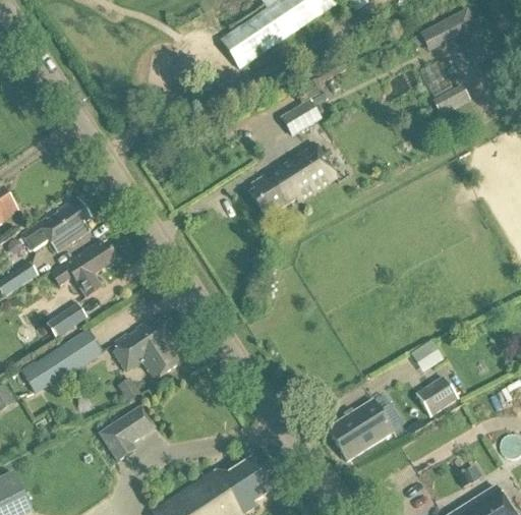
[(261,0),(266,8),(220,39),(239,67),(335,3),(333,0),(261,0)]
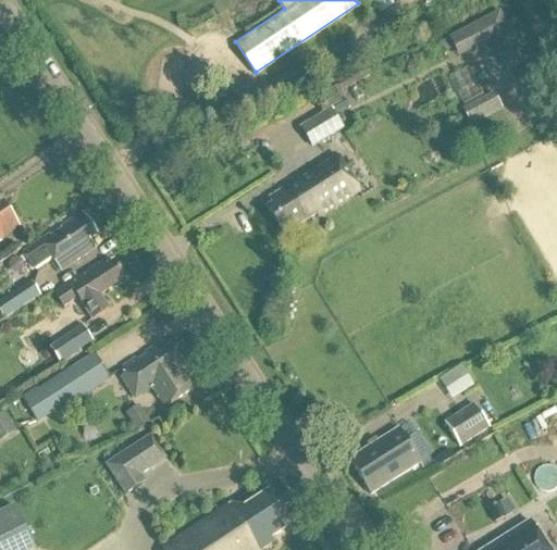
[(527,58),(499,8),(448,35),(459,53),(491,37),(507,67),(527,58)]
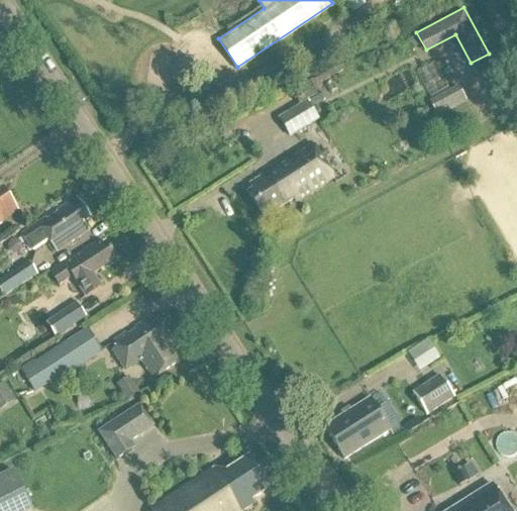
[(303,92),(307,98),(279,114),(290,134),(318,117),(309,102),(320,95),(315,85),(303,92)]
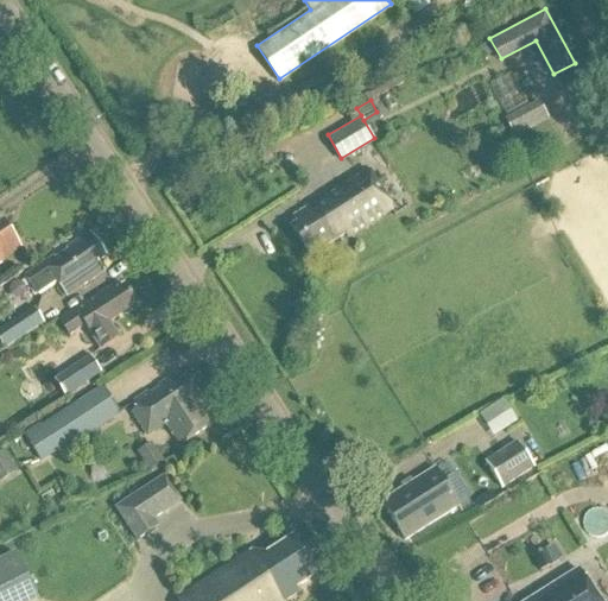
[(366,219),(392,203),(368,165),(342,181),(324,193),(325,195),(312,203),(311,202),(295,212),(298,219),(291,223),(309,253),(366,219)]
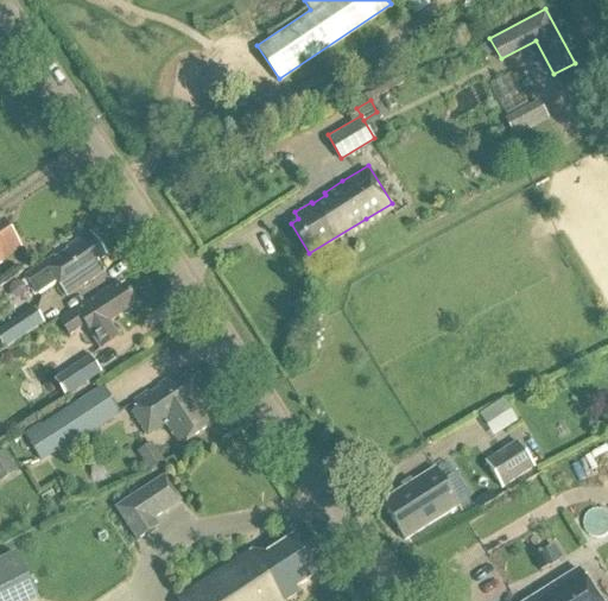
[(0,220),(0,257),(19,245),(1,220),(0,220)]
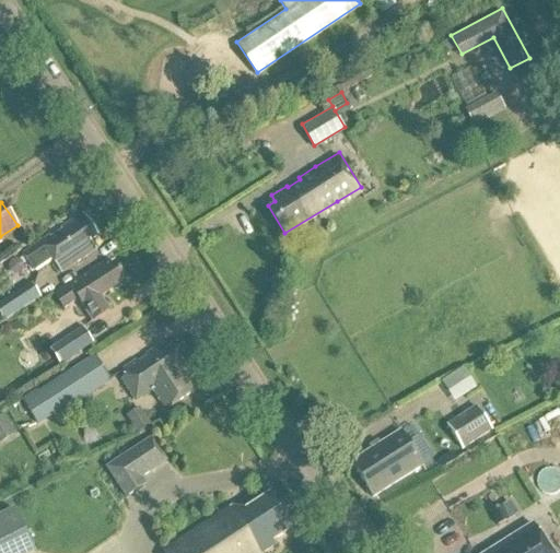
[(96,233),(82,211),(60,225),(62,227),(50,235),(49,233),(23,249),(35,268),(51,257),(61,268),(95,246),(90,238),(96,233)]
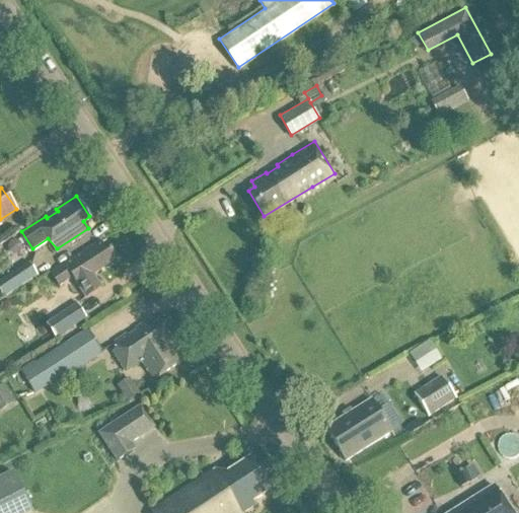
[(92,272),(116,257),(105,240),(99,244),(95,239),(50,269),(59,282),(72,274),(86,295),(100,285),(92,272)]
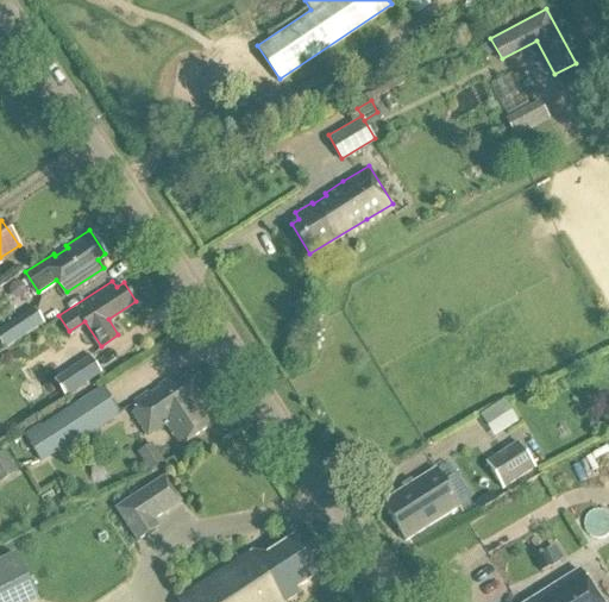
[(0,333),(6,344),(43,319),(33,305),(0,326),(0,333)]
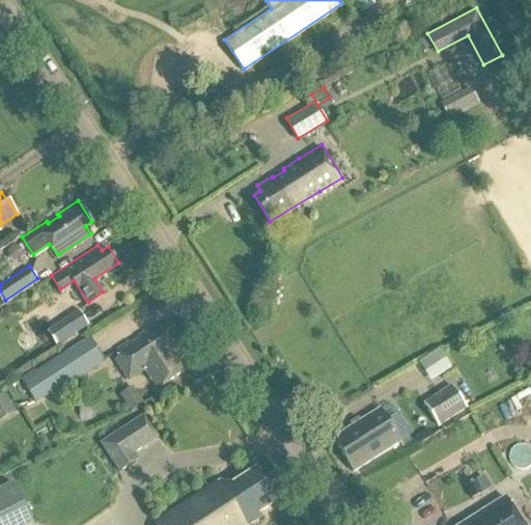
[(56,335),(80,320),(74,309),(50,324),(56,335)]
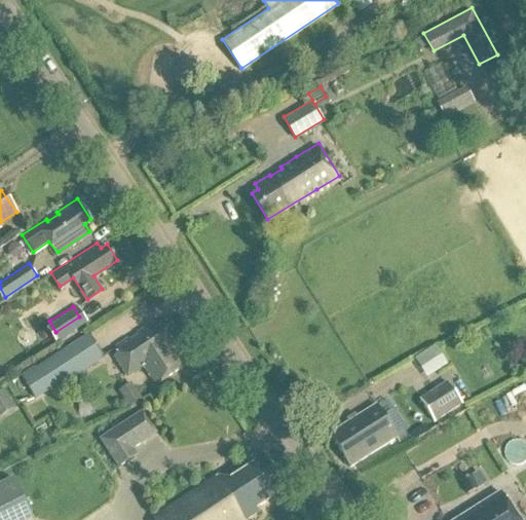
[(153,327),(150,322),(137,331),(138,333),(129,338),(127,336),(117,343),(121,349),(116,354),(128,372),(143,362),(155,381),(181,365),(168,345),(173,343),(160,323),(153,327)]
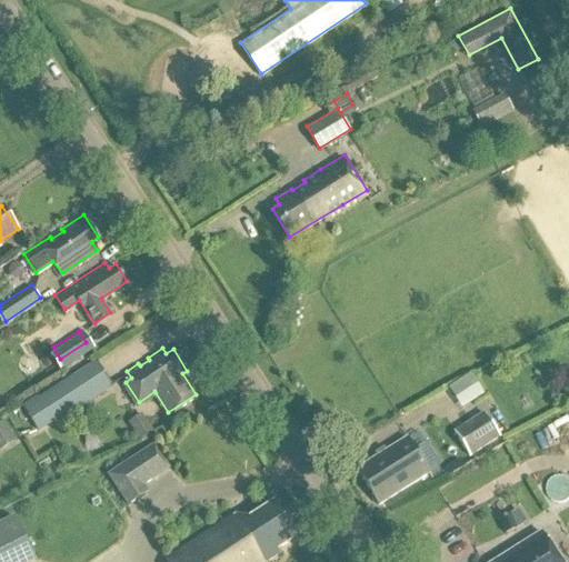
[(96,357),(23,404),(39,428),(52,419),(72,405),(76,409),(112,384),(96,357)]
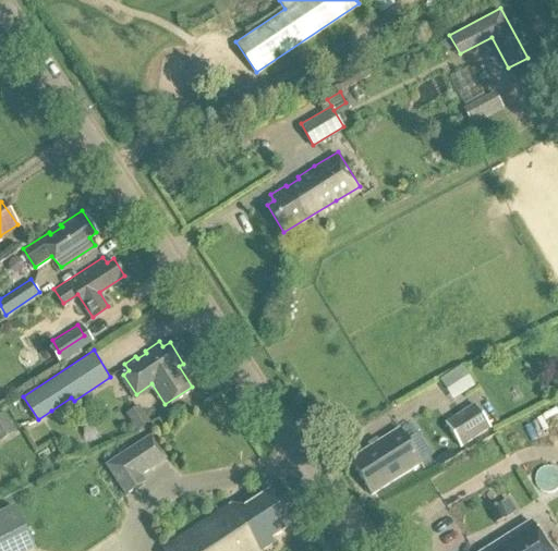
[(459,358),(436,372),(449,392),(471,378),(459,358)]
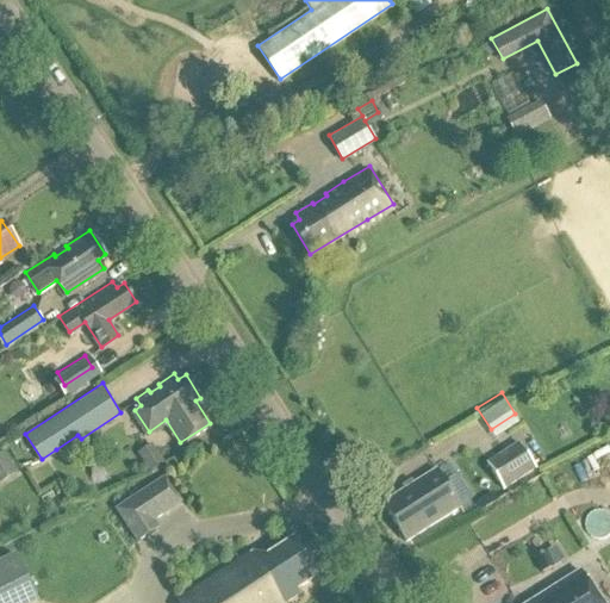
[(520,440),(487,460),(504,486),(536,466),(520,440)]
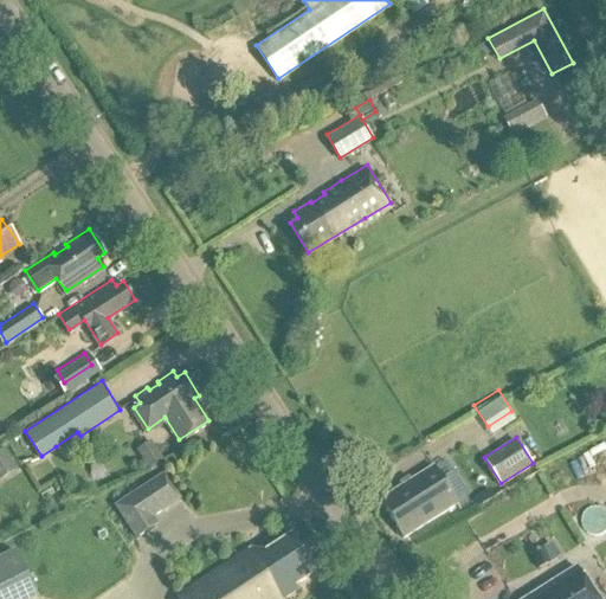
[(136,448),(149,467),(163,457),(150,438),(136,448)]
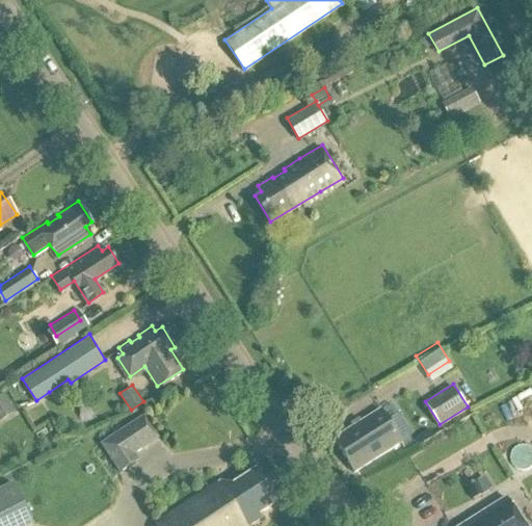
[(3,391),(0,392),(0,418),(15,410),(3,391)]
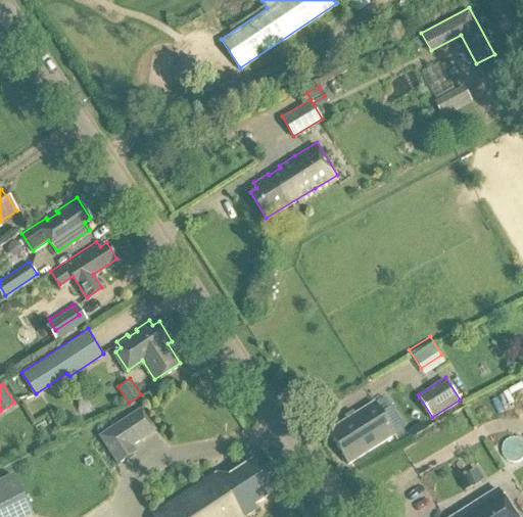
[(393,432),(374,401),(328,429),(348,461),(393,432)]
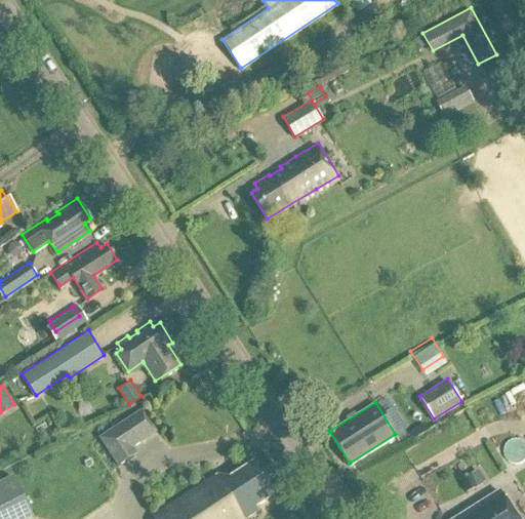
[(142,407),(99,435),(119,463),(137,450),(133,444),(157,429),(142,407)]
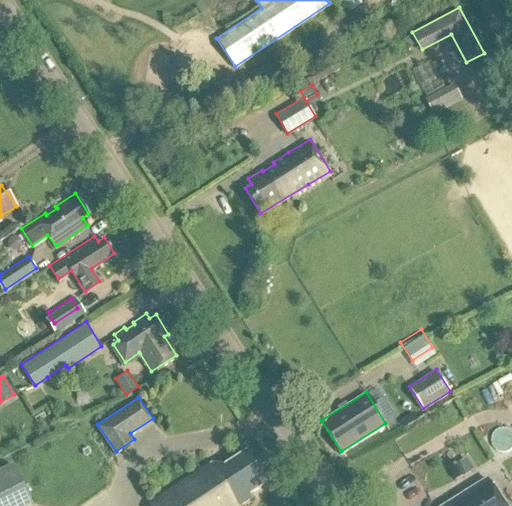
[(153,505),(236,505),(250,497),(247,492),(264,481),(245,451),(213,471),(199,468),(150,500),(153,505)]
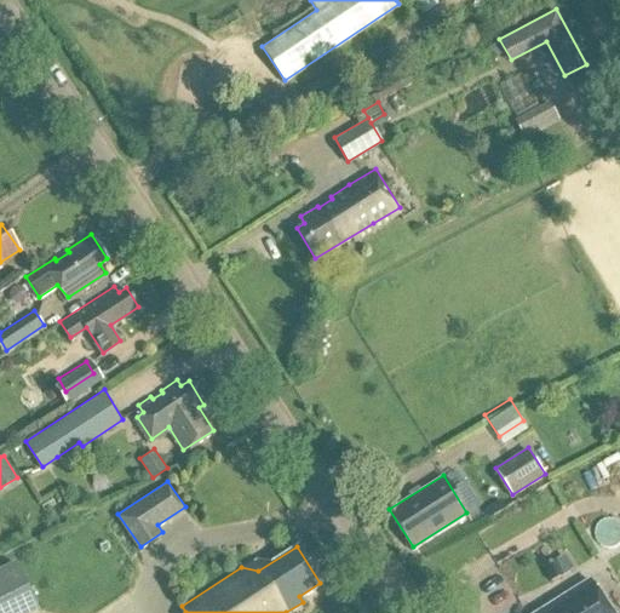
[(550,577),(562,572),(556,559),(544,562),(550,577)]
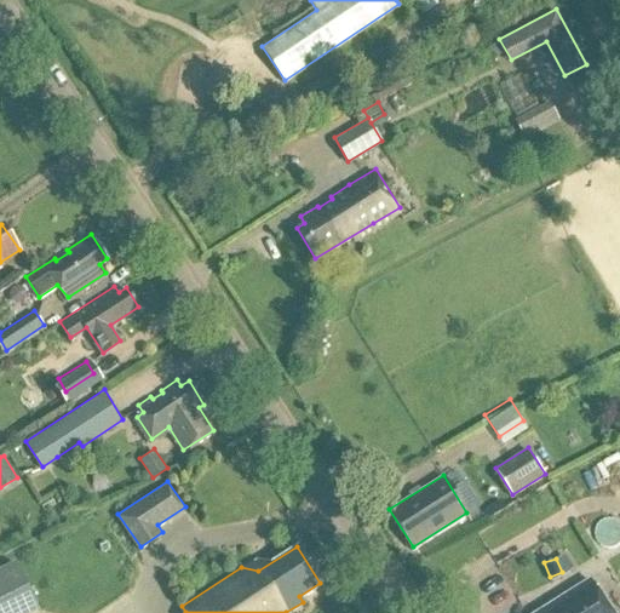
[(0,566),(0,612),(32,612),(40,609),(15,560),(0,566)]
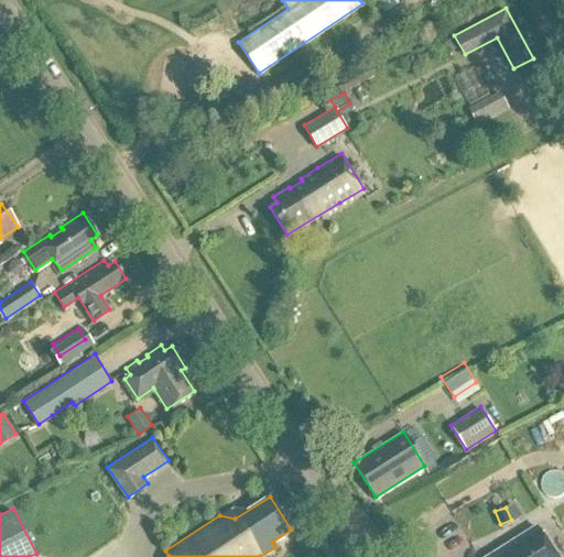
[(556,556),(539,530),(495,556),(556,556)]
